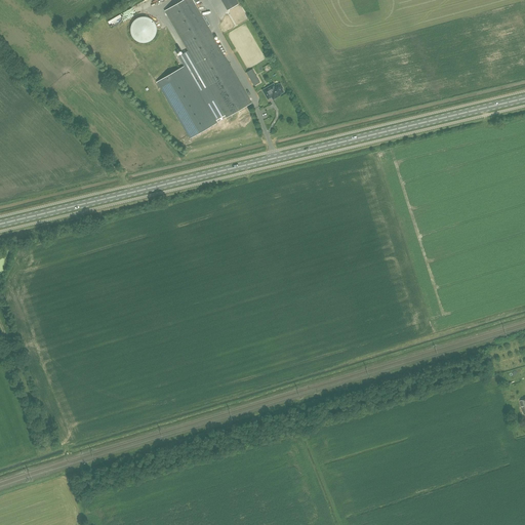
[(227,118),(252,103),(192,0),(184,0),(165,11),(227,118)]
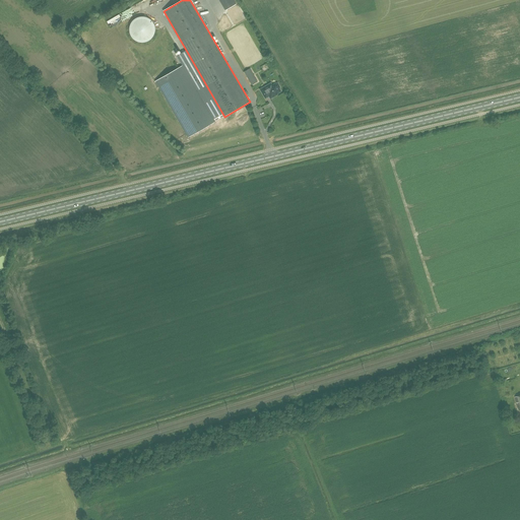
[(237,4),(234,0),(219,0),(225,10),(237,4)]
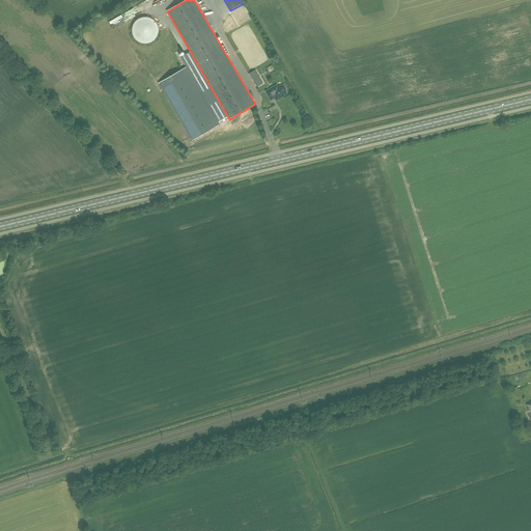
[(141,18),(138,19),(136,21),(134,24),(133,27),(132,31),(133,34),(134,37),(137,40),(139,42),(142,44),(146,44),(149,43),(152,42),(155,39),(157,37),(159,34),(159,31),(159,28),(158,25),(157,22),(154,20),(151,18),(148,17),(145,17),(141,18)]
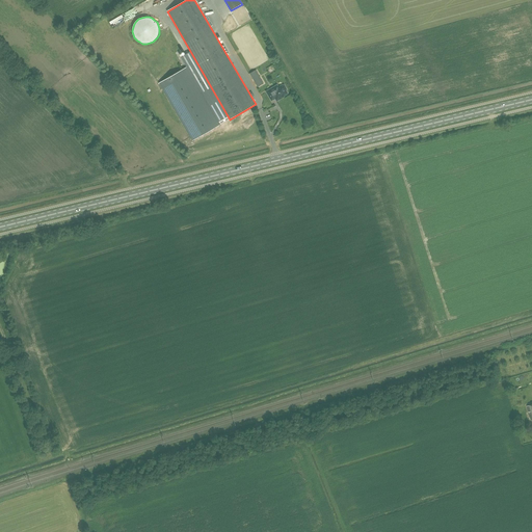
[(187,68),(159,83),(192,141),(220,125),(187,68)]
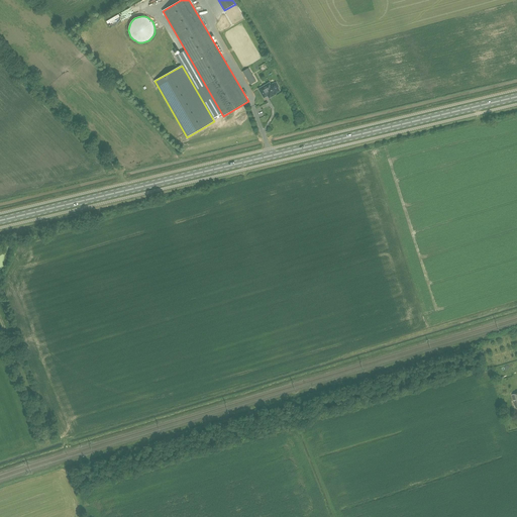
[(256,81),(251,73),(246,76),(250,84),(256,81)]
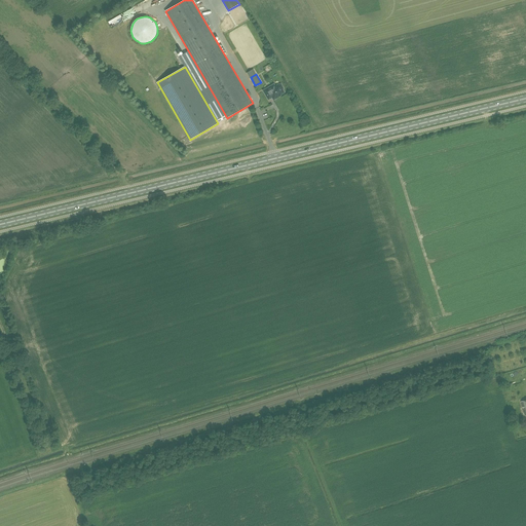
[(268,100),(272,97),(274,100),(278,97),(277,96),(285,92),(283,88),(284,88),(280,84),(279,85),(279,84),(275,86),(274,84),(264,90),(268,100)]
